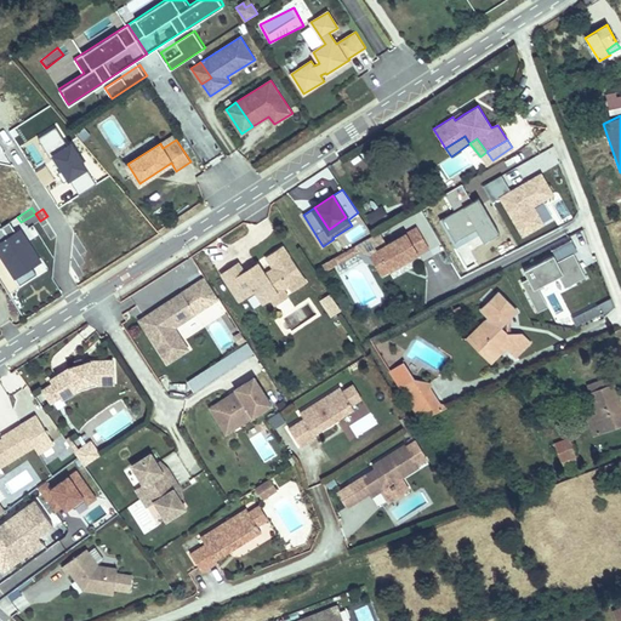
[(35,214),(21,222),(26,231),(40,221),(35,214)]
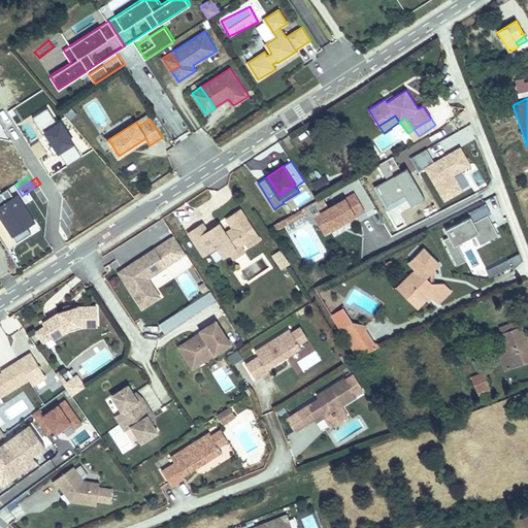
[(329,208),(321,212),(331,231),(365,210),(355,193),(329,208)]
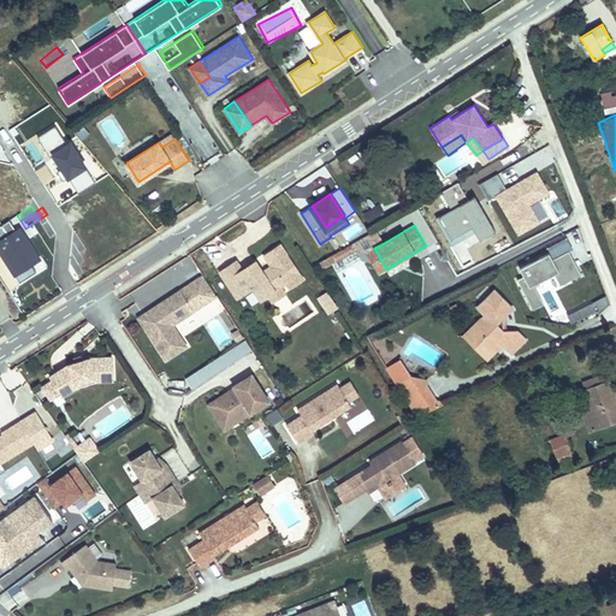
[(19,227),(0,240),(0,250),(16,274),(40,259),(19,227)]
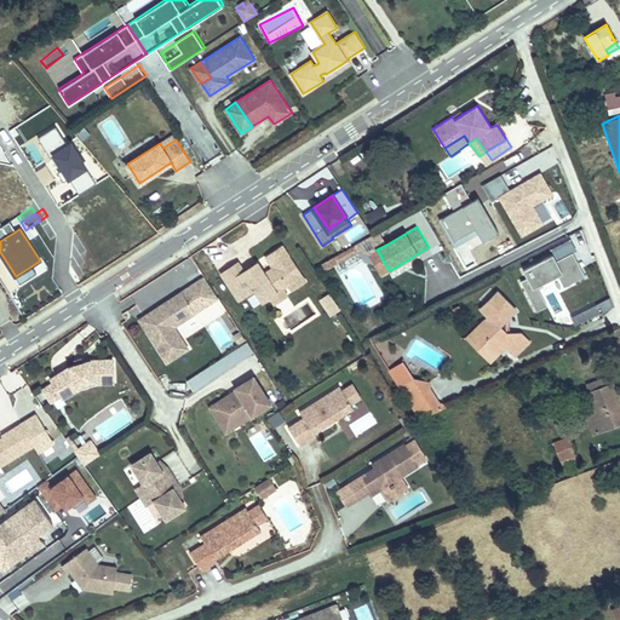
[(379,231),(355,245),(362,258),(386,245),(379,231)]
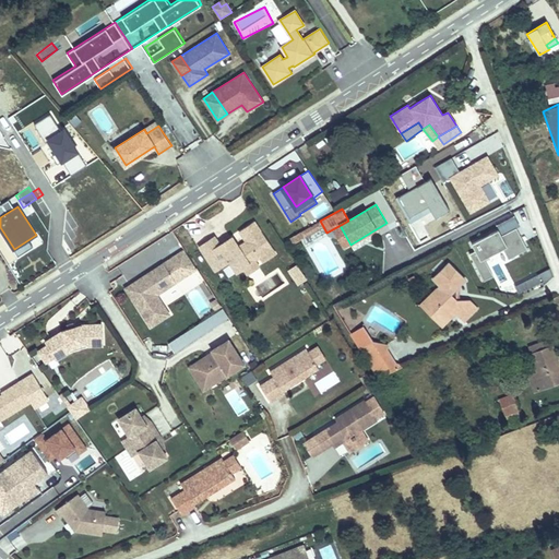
[(509,258),(528,249),(514,218),(464,240),(483,282),(494,276),(485,256),(504,248),(509,258)]
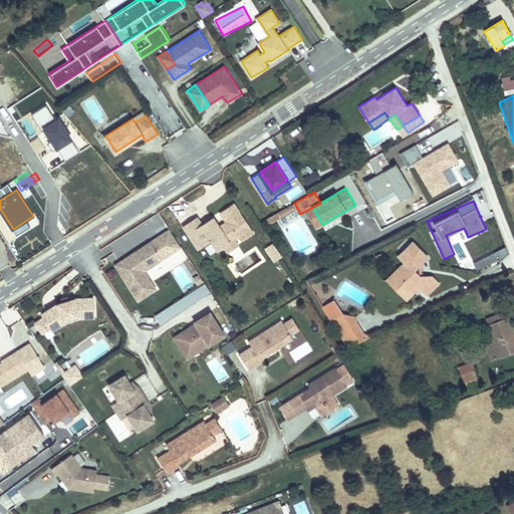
[(294,203),(286,208),(289,213),(297,209),(294,203)]
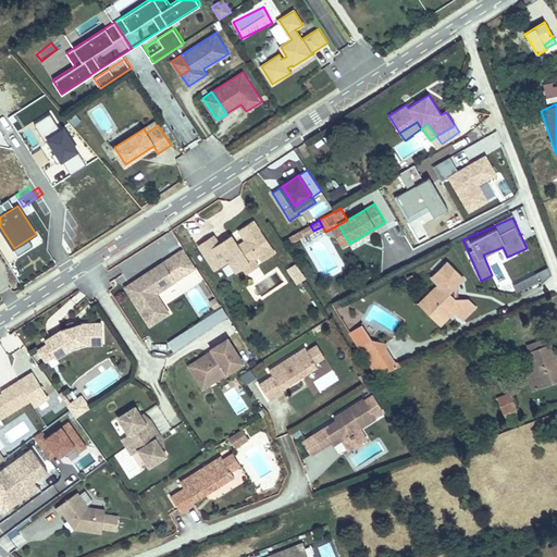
[(225,244),(223,240),(218,244),(213,237),(200,246),(215,270),(230,260),(236,271),(243,267),(255,259),(260,256),(263,260),(273,254),(252,221),(237,231),(244,242),(236,246),(232,239),(225,244)]
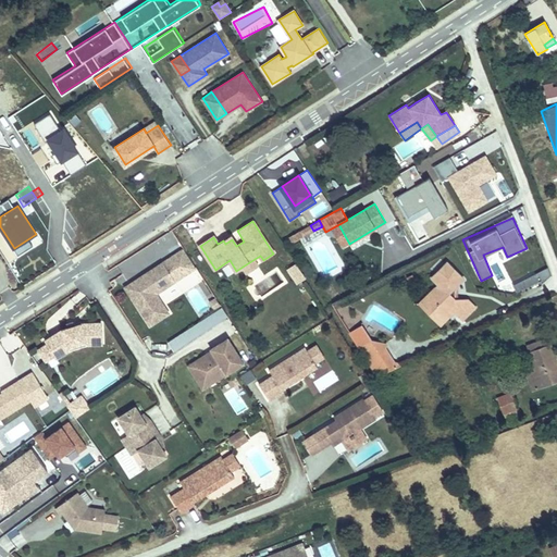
[(338,224),(331,229),(342,247),(349,244),(338,224)]
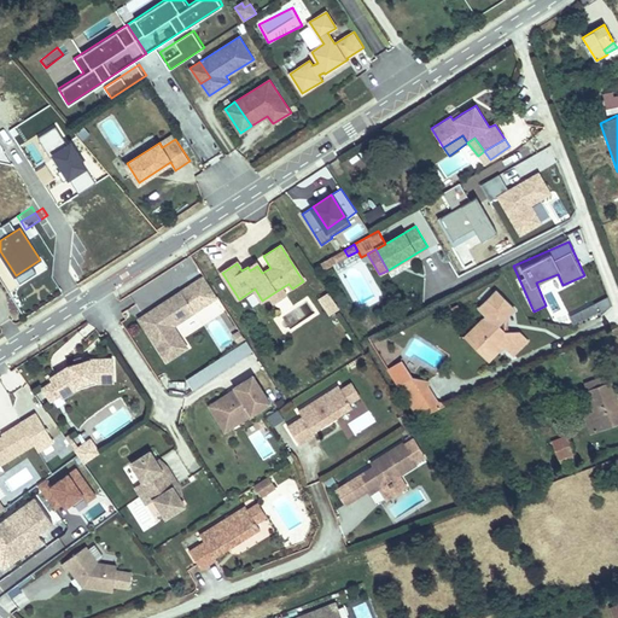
[(344,250),(332,256),(336,263),(348,256),(344,250)]
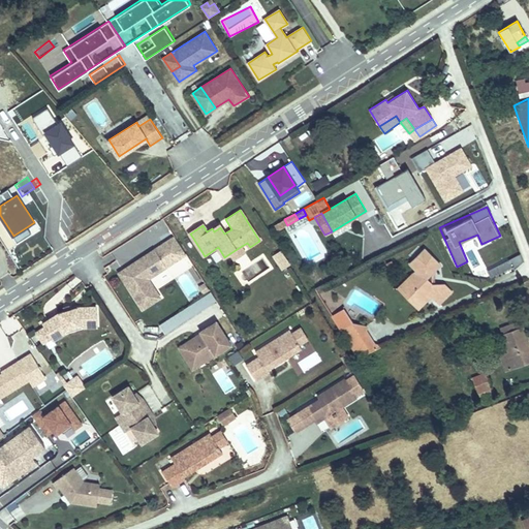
[(287,225),(284,219),(274,225),(277,231),(287,225)]
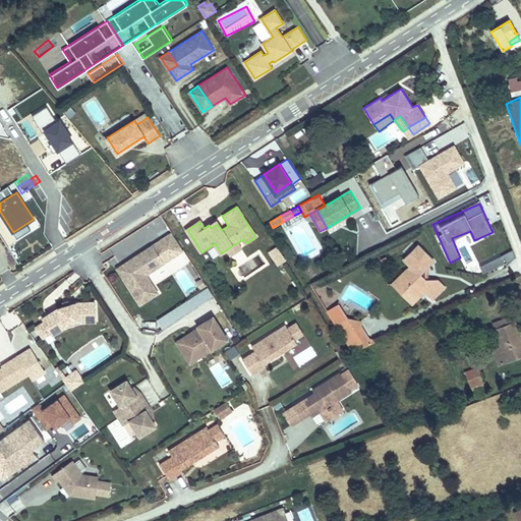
[(145,276),(182,250),(171,234),(130,261),(127,271),(126,271),(124,280),(139,304),(157,293),(145,276)]
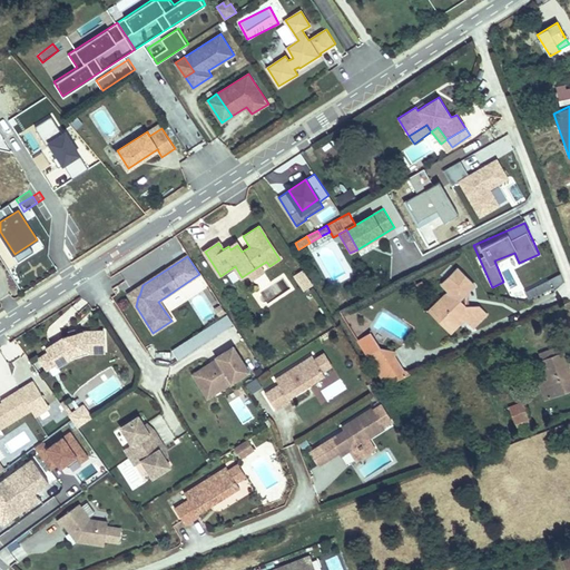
[(261,265),(248,273),(253,279),(264,272),(261,265)]
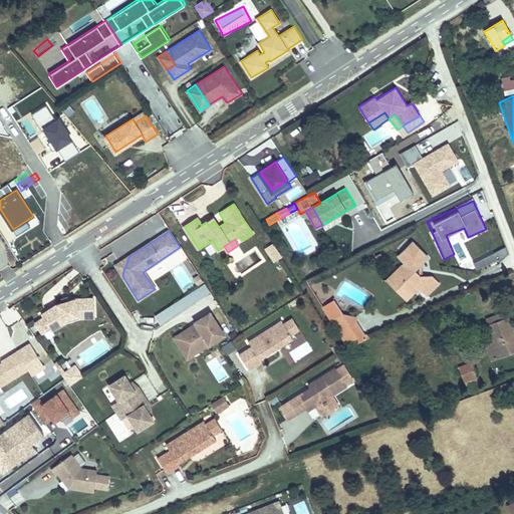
[(397,270),(397,288),(412,288),(417,283),(420,287),(428,294),(438,283),(430,275),(420,275),(420,265),(428,256),(412,241),(398,256),(405,262),(409,265),(403,271),(397,270)]
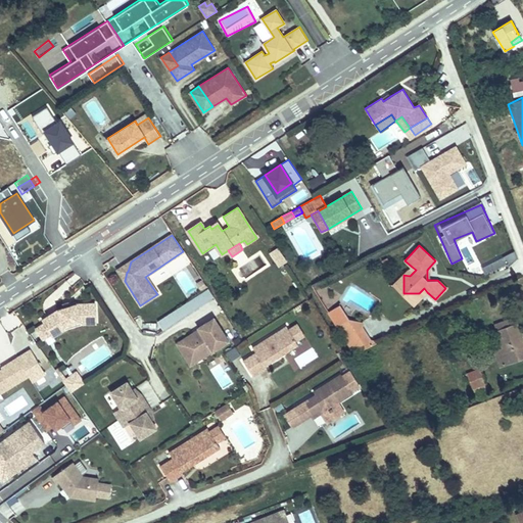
[(278,247),(269,253),(279,268),(288,262),(278,247)]
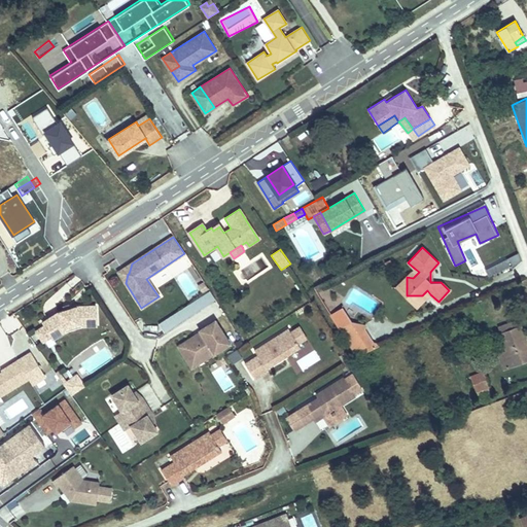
[(506,257),(485,268),(489,275),(510,266),(506,257)]
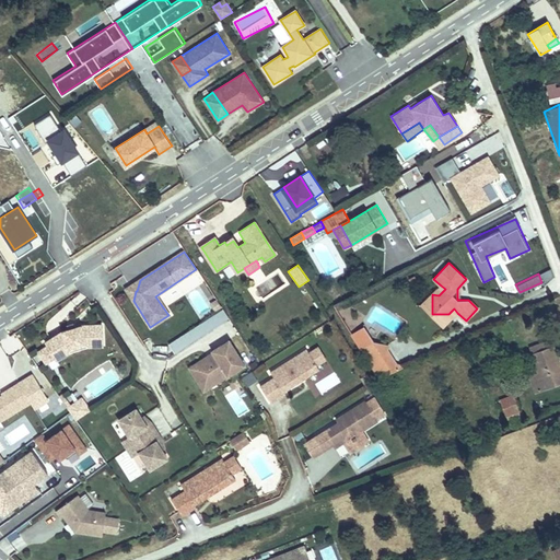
[(137,291),(140,280),(126,290),(133,301),(136,291),(137,291)]
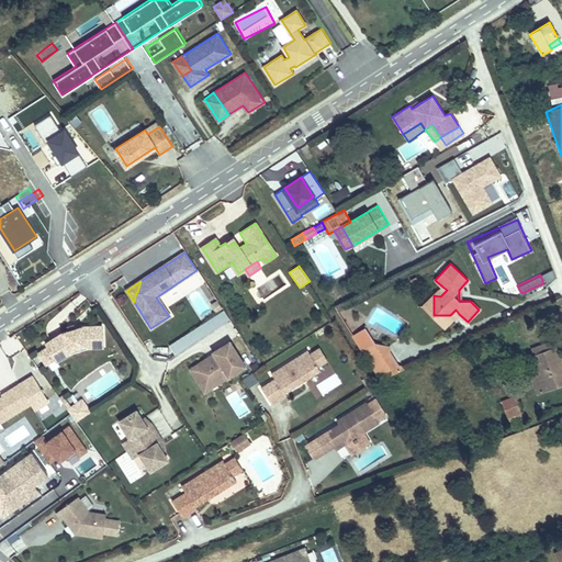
[(442,287),(434,295),(440,296),(447,290),(442,287)]
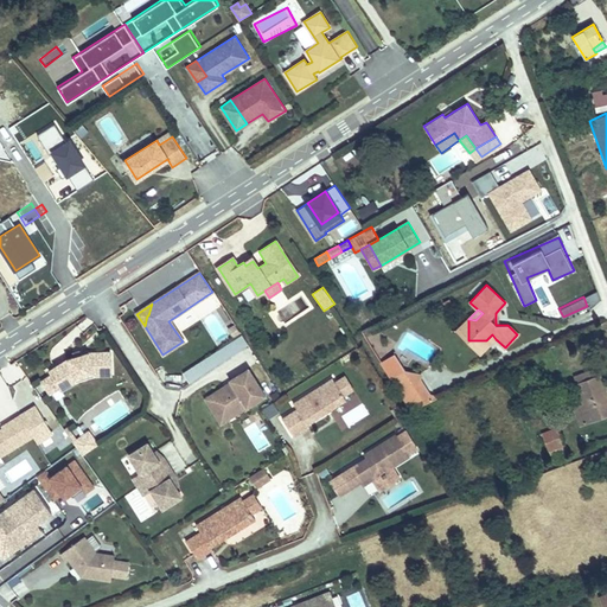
[(458,330),(468,340),(468,319),(458,330)]
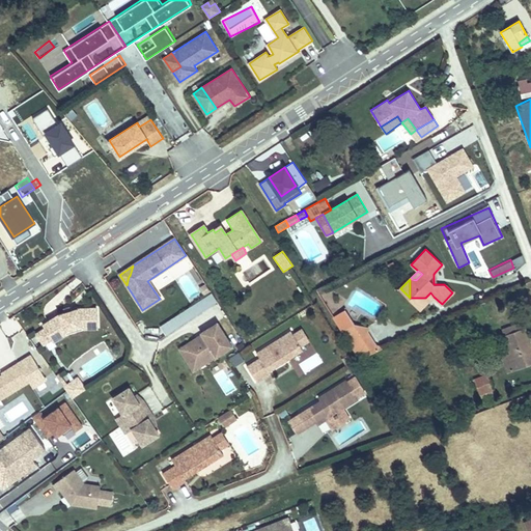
[(212,292),(159,324),(165,334),(218,303),(212,292)]
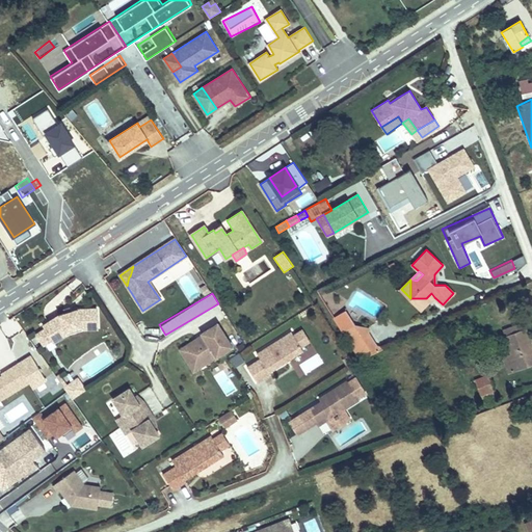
[(426,298),(410,298),(422,310),(434,297),(431,293),(426,298)]
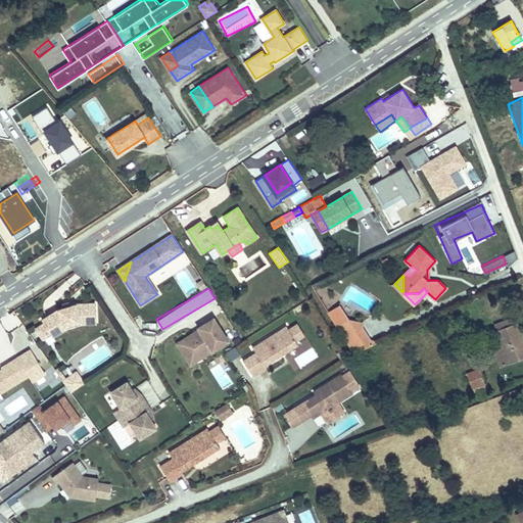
[(52,334),(64,327),(82,321),(96,321),(95,303),(76,304),(59,310),(43,320),(45,323),(37,328),(37,331),(42,337),(44,338),(52,334)]
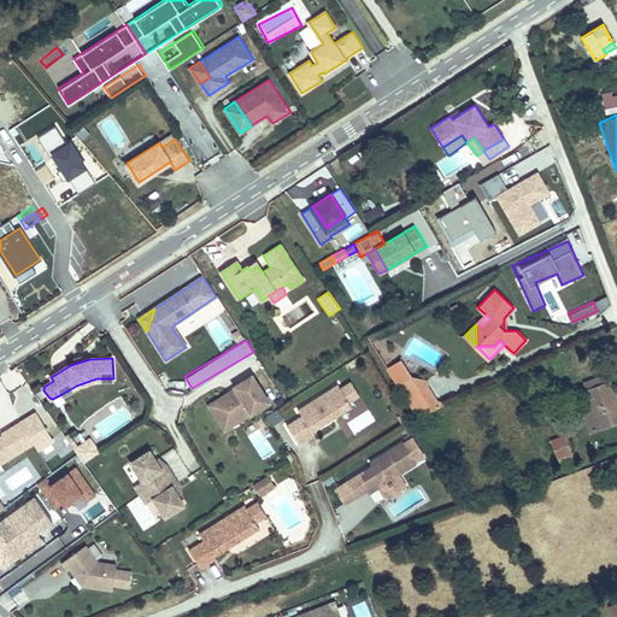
[(438,406),(422,382),(412,378),(400,360),(388,369),(417,415),(438,406)]
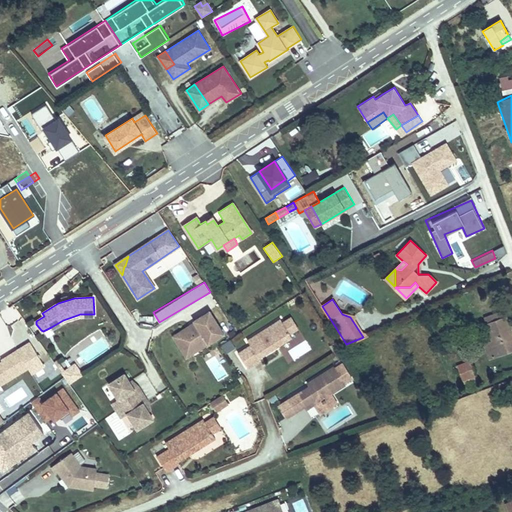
[(189,326),(172,336),(181,349),(192,342),(197,351),(223,334),(209,311),(194,321),(195,322),(197,326),(191,330),(189,326)]
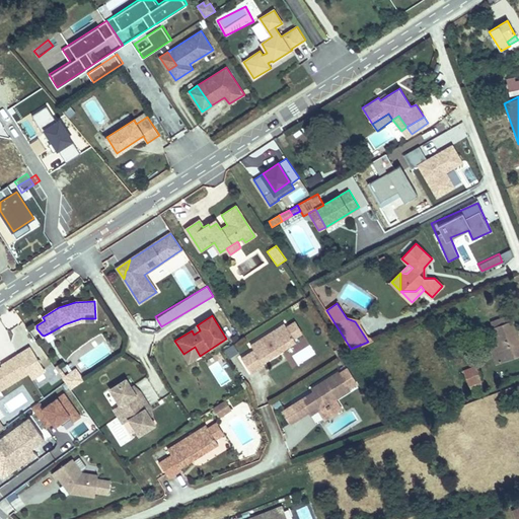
[(509,315),(491,322),(506,358),(518,352),(518,346),(515,337),(518,336),(509,315)]
